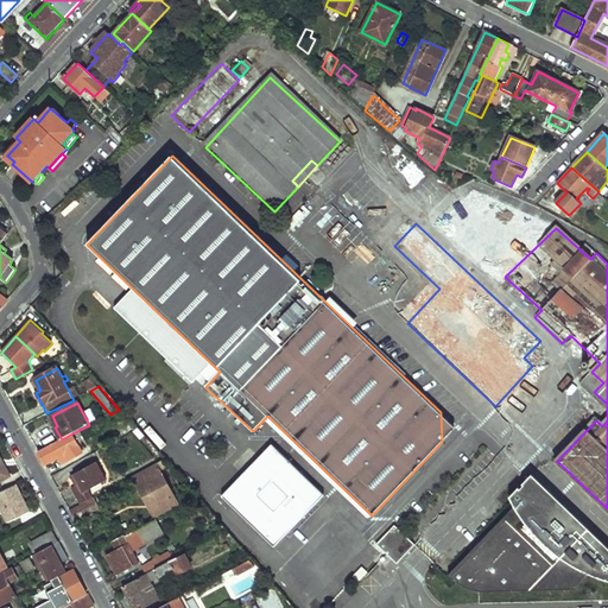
[(441,412),(442,442),(456,426),(441,412)]
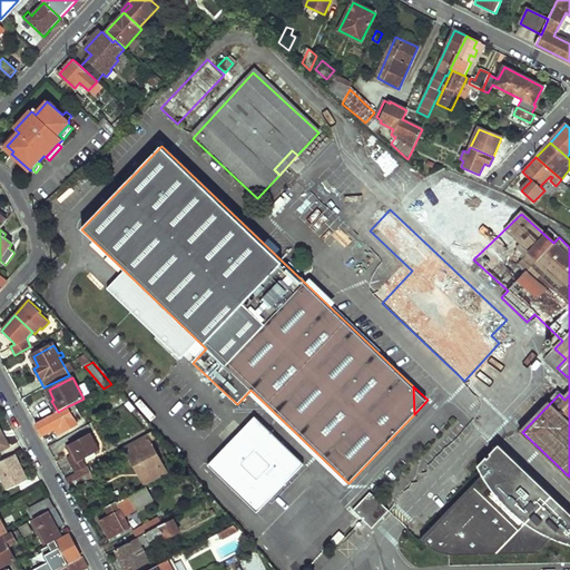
[(58,412),(36,424),(42,435),(56,428),(62,424),(66,430),(78,424),(68,406),(58,412)]
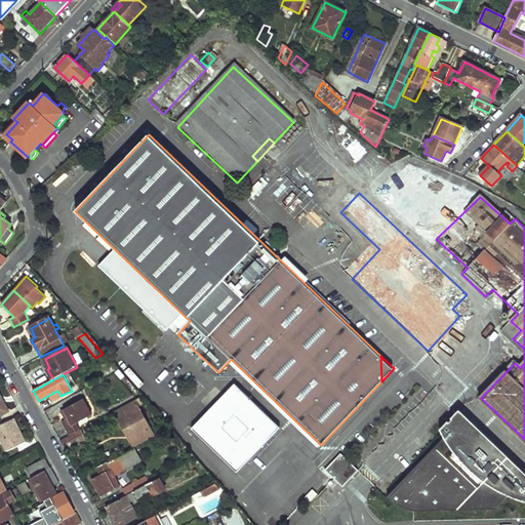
[(281,428),(234,384),(191,429),(237,473),(281,428)]
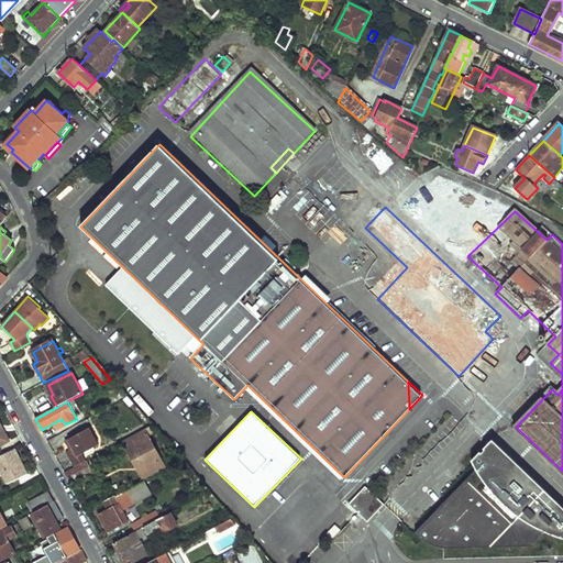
[(55,422),(58,429),(65,424),(62,419),(55,422)]
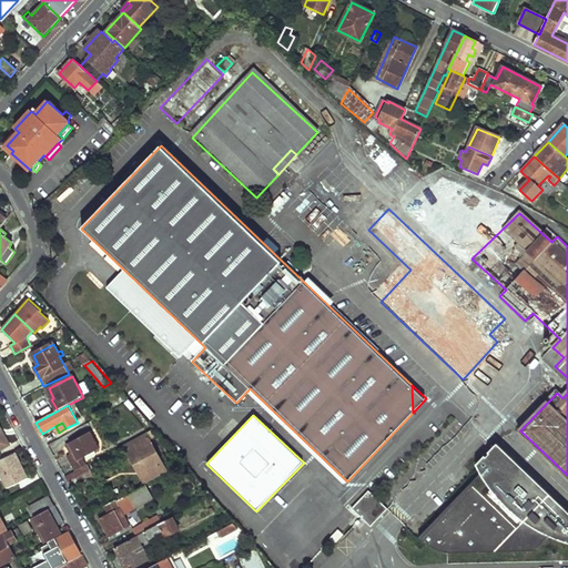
[(0,450),(10,446),(4,435),(0,433),(0,432),(1,429),(0,426),(0,450)]
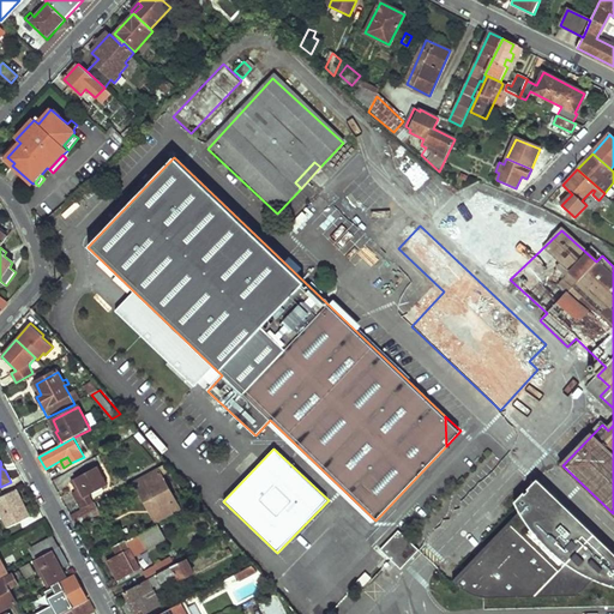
[(77,479),(82,488),(73,493),(82,510),(90,505),(86,498),(109,486),(98,465),(77,479)]
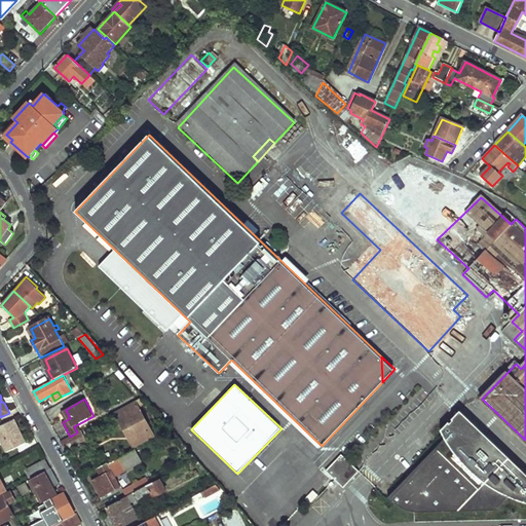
[(115,412),(135,449),(155,438),(139,408),(145,405),(142,401),(141,399),(115,412)]
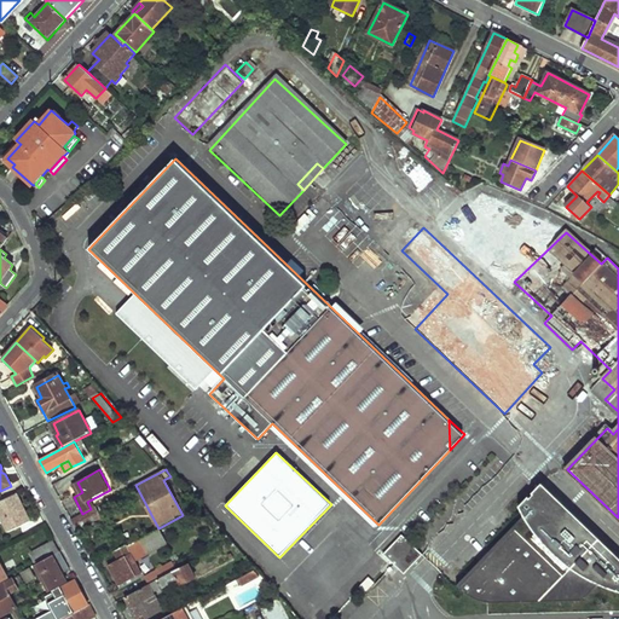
[(525,519),(461,588),(469,595),(476,599),(485,601),(495,602),(588,600),(590,597),(588,596),(600,583),(606,586),(618,589),(618,554),(612,548),(606,553),(595,543),(601,537),(542,482),(519,507),(525,519)]
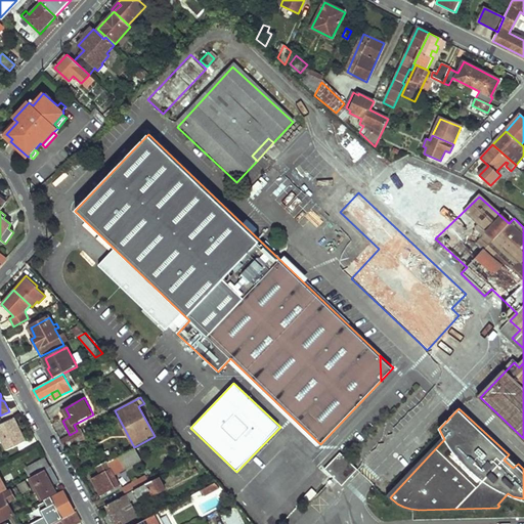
[(0,424),(0,434),(7,449),(25,441),(13,419),(0,424)]
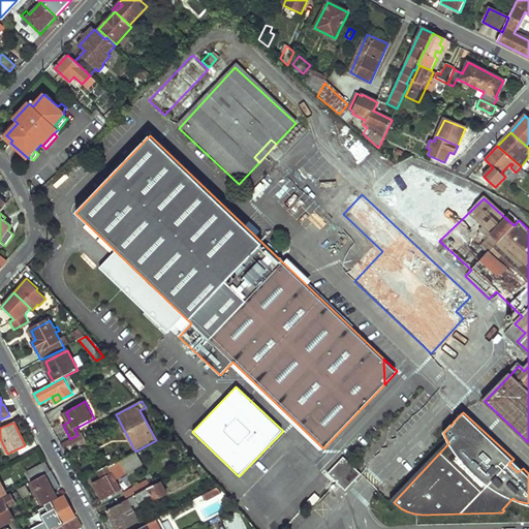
[(61,443),(66,453),(86,442),(81,433),(78,435),(70,439),(61,443)]
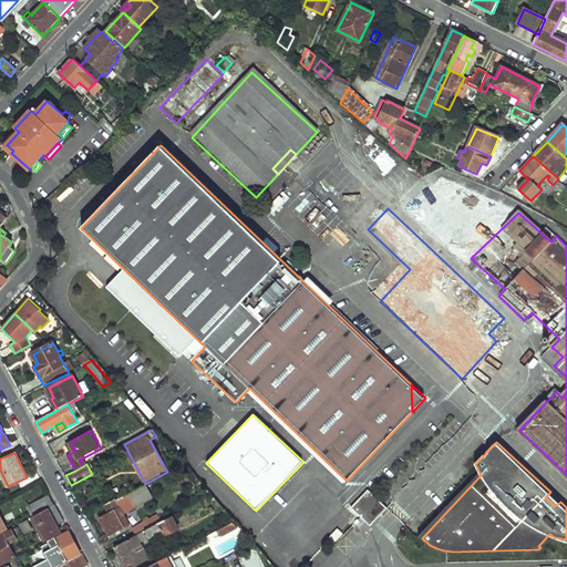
[(96,515),(109,537),(131,526),(121,507),(132,502),(135,507),(153,497),(146,485),(117,501),(116,498),(105,505),(107,509),(96,515)]
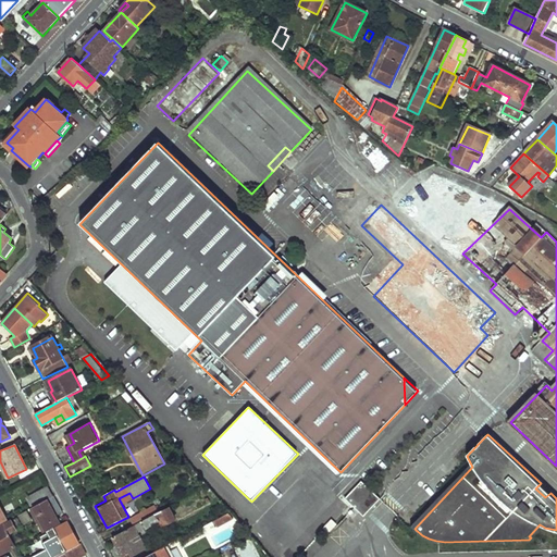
[(371,492),(373,491),(362,481),(346,498),(364,516),(380,500),(371,492)]
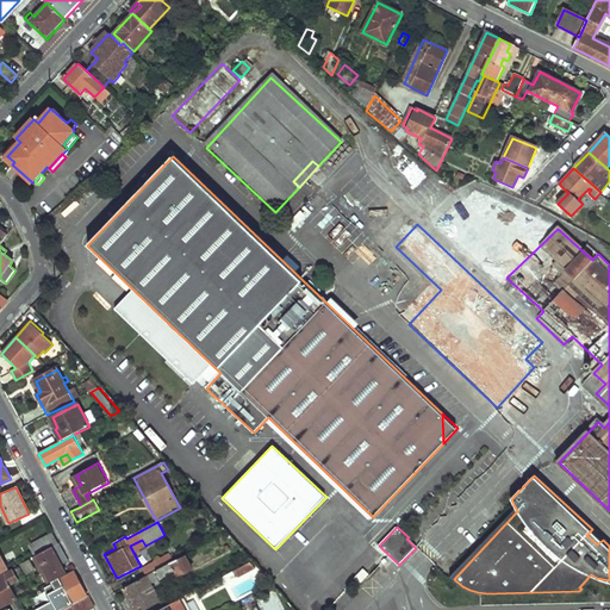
[(603,540),(592,529),(586,535),(597,545),(603,540)]
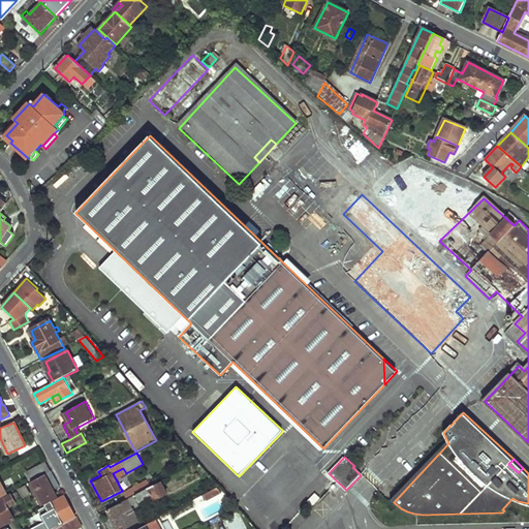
[(30,470),(35,480),(45,475),(52,471),(47,462),(30,470)]
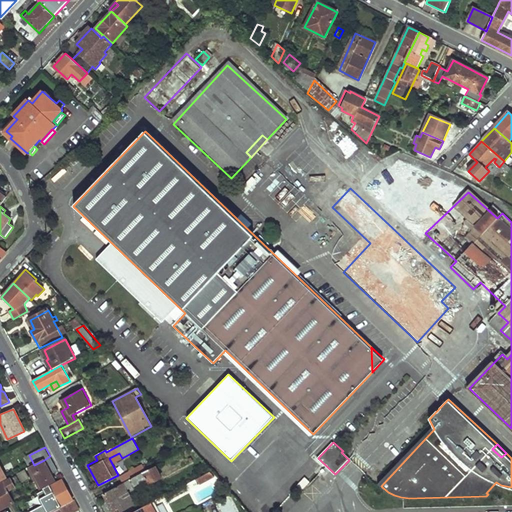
[(341,452),(349,460),(350,458),(343,451),(341,452)]
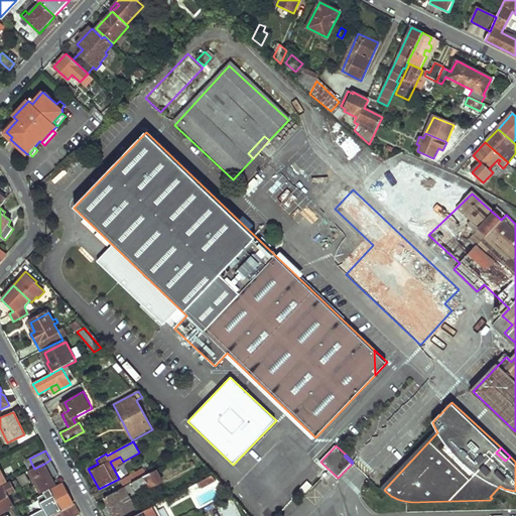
[(123,462),(120,457),(110,462),(113,467),(123,462)]
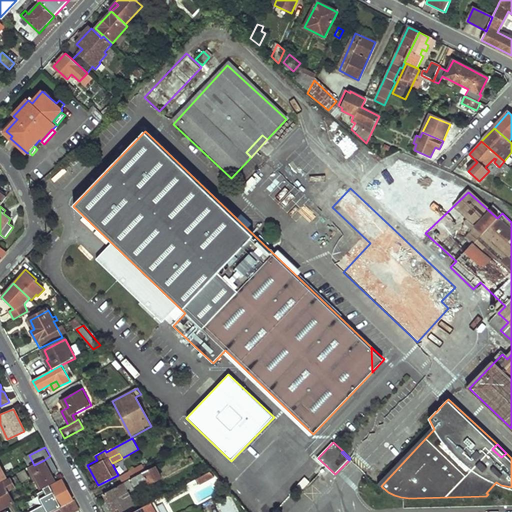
[(56,482),(44,460),(34,465),(32,466),(41,484),(38,485),(40,491),(56,482)]
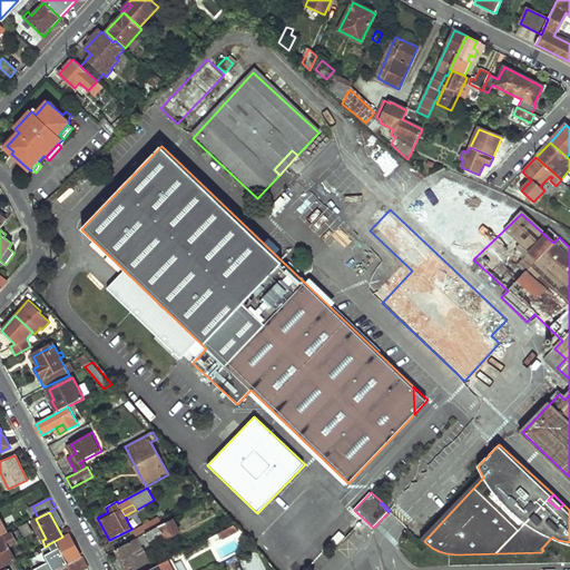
[(153,521),(134,532),(137,539),(163,526),(156,512),(149,516),(153,521)]
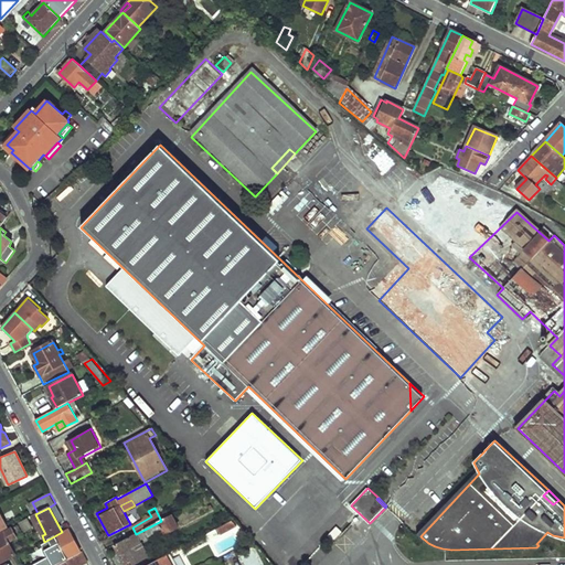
[(45,534),(35,514),(32,516),(42,535),(45,534)]
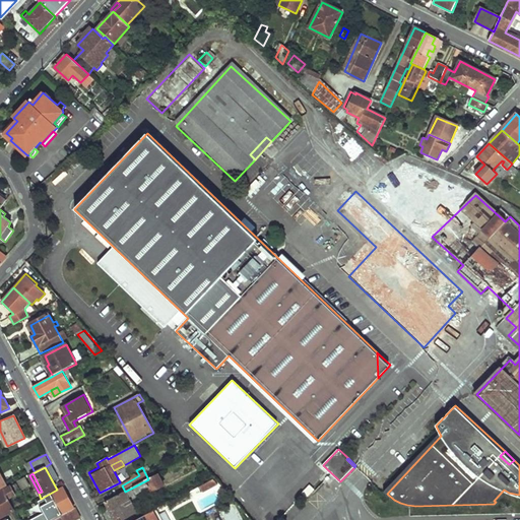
[(106,502),(116,519),(123,519),(137,513),(129,497),(149,486),(152,492),(165,485),(158,473),(148,479),(125,492),(106,502)]
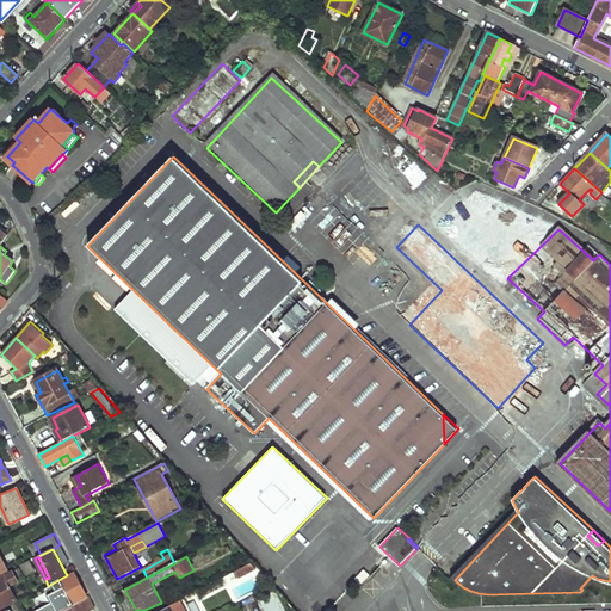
[(252,569),(248,562),(230,572),(234,579),(252,569)]
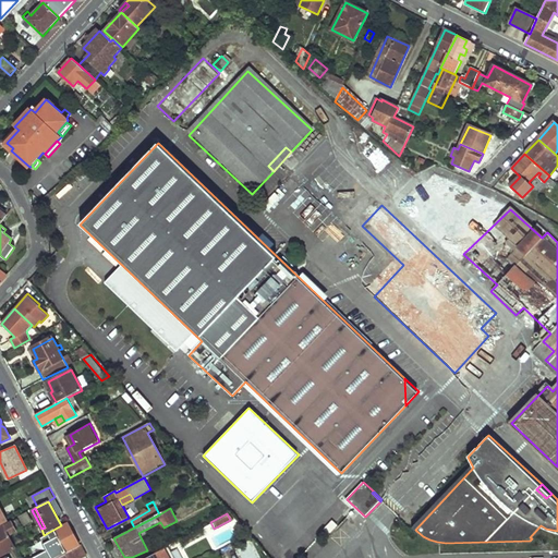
[(0,528),(0,556),(15,549),(9,535),(27,526),(22,518),(13,523),(12,522),(0,528)]
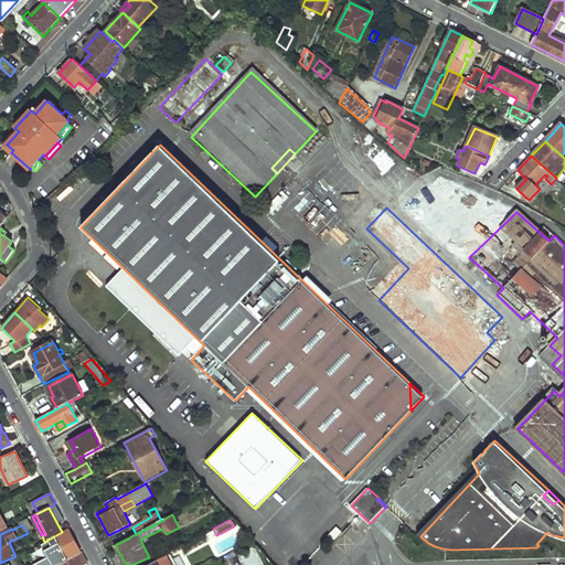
[(41,546),(45,553),(49,551),(56,564),(82,552),(70,531),(41,546)]
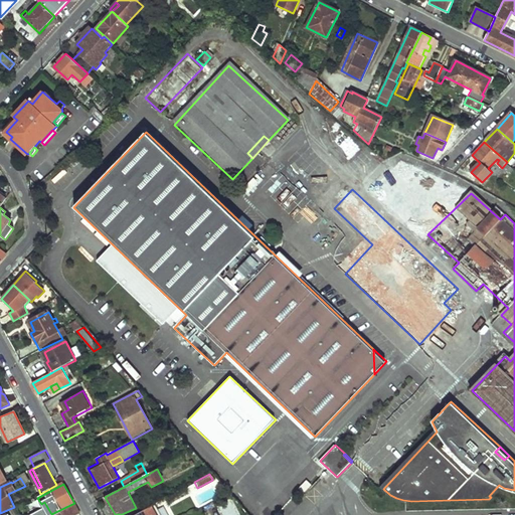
[(52,514),(74,514),(79,512),(74,504),(52,514)]
